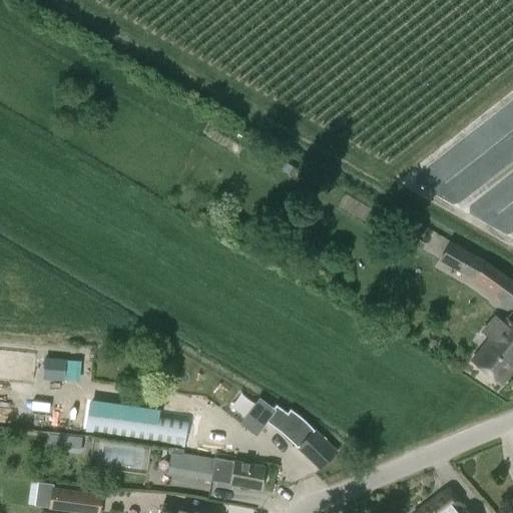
[(512,280),(487,261),(451,241),(439,262),(471,280),(512,311),(512,280)]
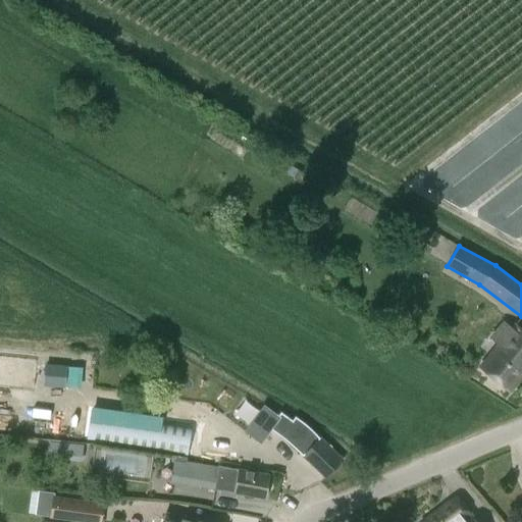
[(521,330),(514,324),(480,366),(510,392),(521,376),(521,330)]
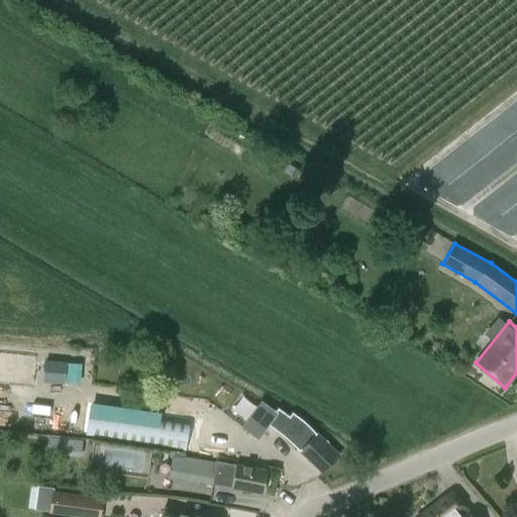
[(67,363),(43,359),(42,385),(66,387),(67,363)]
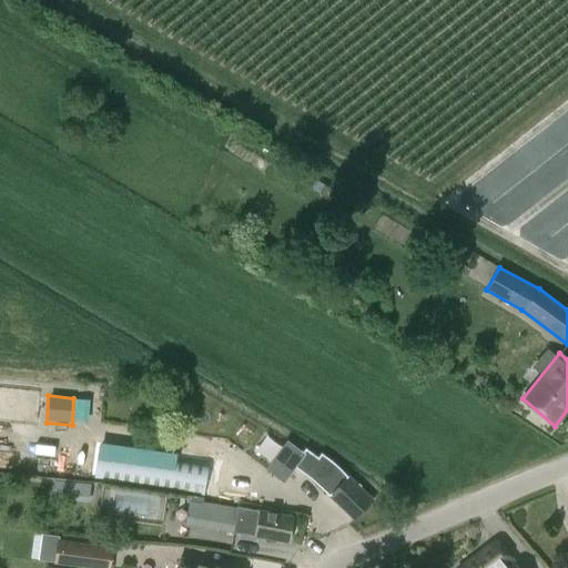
[(283,484),(296,456),(270,444),(256,472),(283,484)]
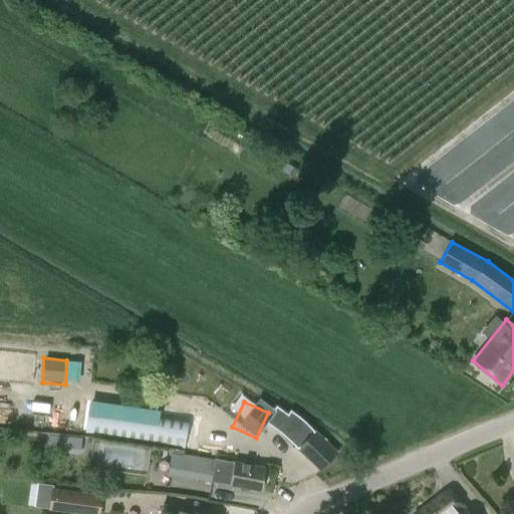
[(191,419),(88,404),(85,434),(187,448),(191,419)]
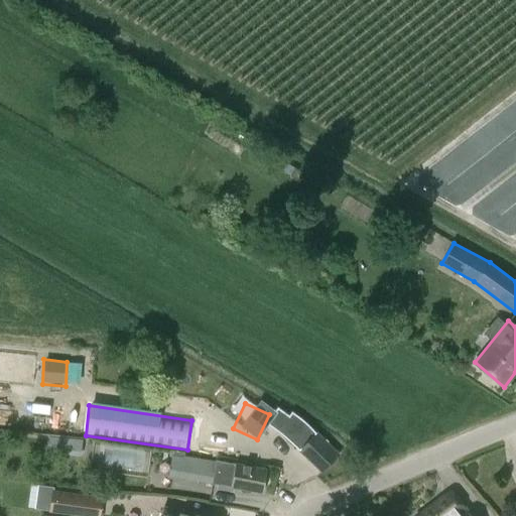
[(277,408),(266,423),(283,436),(299,450),(320,473),(339,455),(298,417),(291,413),(288,416),(277,408)]
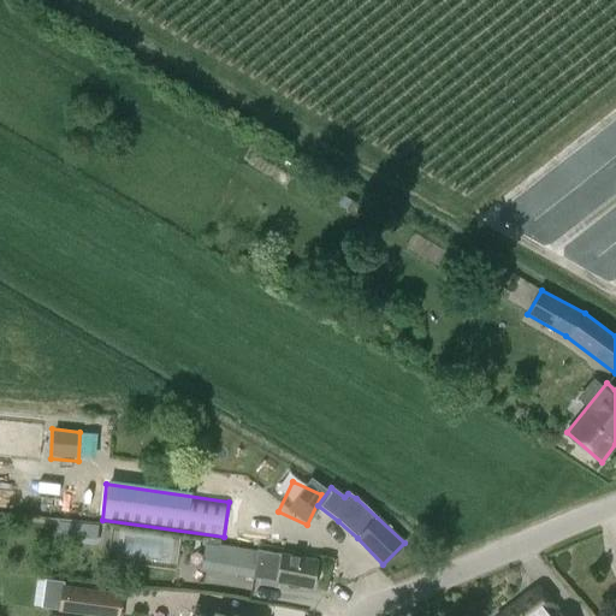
[(58,521),(57,539),(95,540),(96,522),(58,521)]
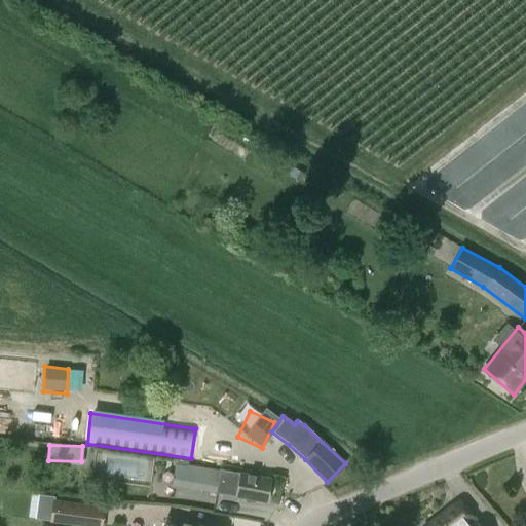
[(198,465),(186,464),(182,488),(221,494),(220,498),(236,501),(237,497),(267,502),(271,478),(240,474),(198,467),(198,465)]
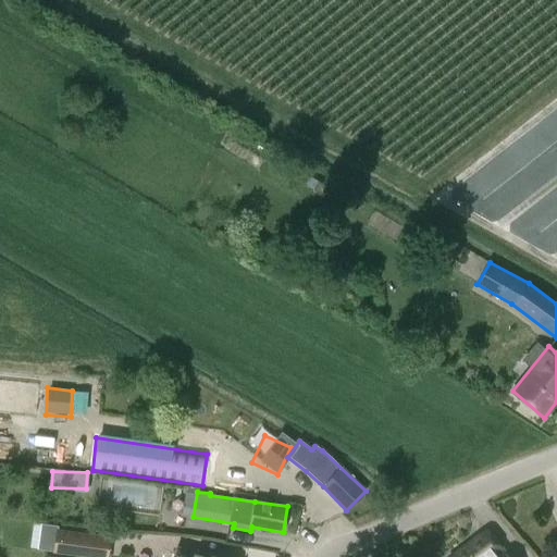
[(70,556),(108,556),(111,536),(56,529),(52,555),(70,556)]
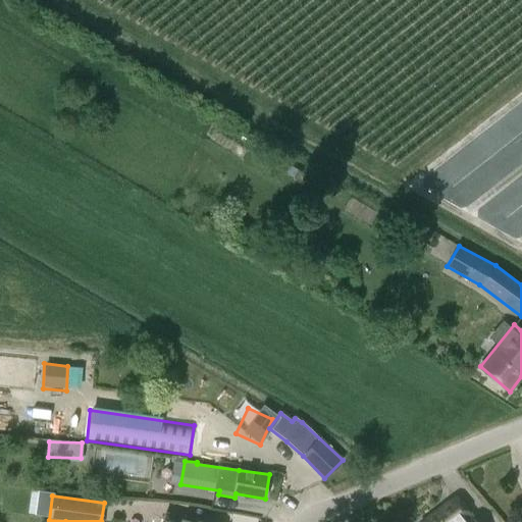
[(475,521),(471,516),(470,516),(456,497),(419,521),(475,521)]
